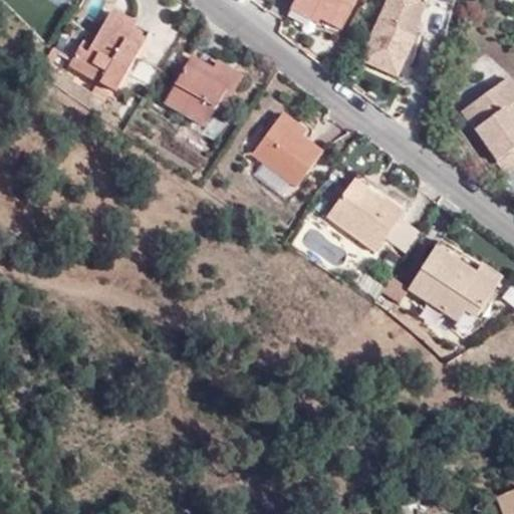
[(354,0),(294,0),(289,10),(317,25),(320,20),(340,30),(354,0)]
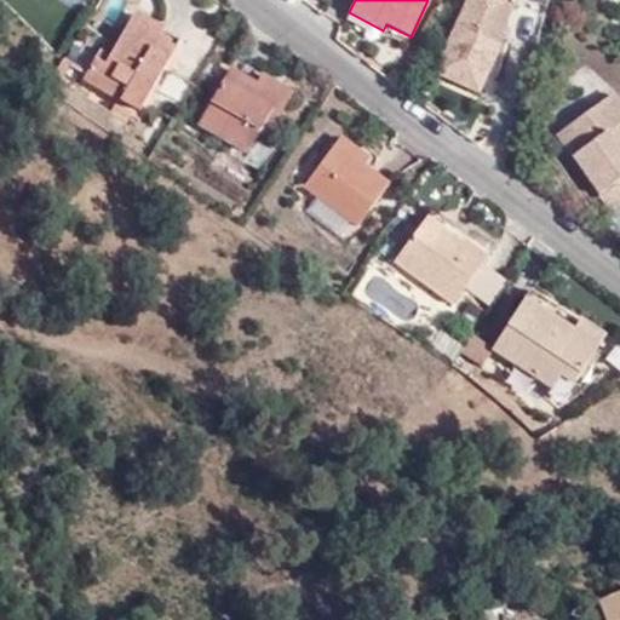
[(492,56),(512,11),(487,0),(468,0),(434,80),(476,101),(497,57),(492,56)]
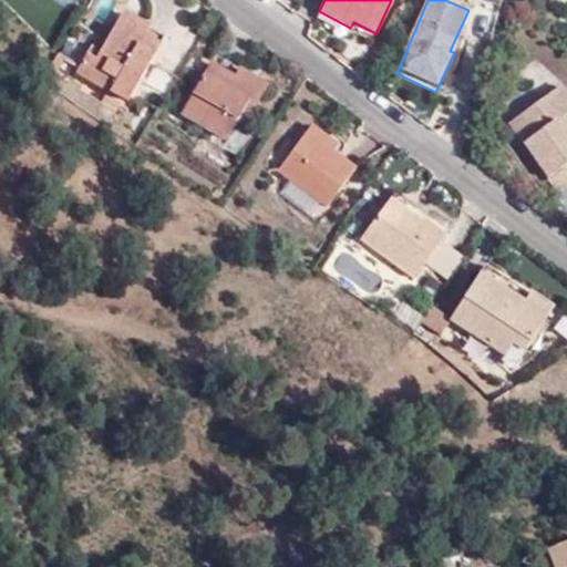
[(445,0),(468,10),(472,0),(445,0)]
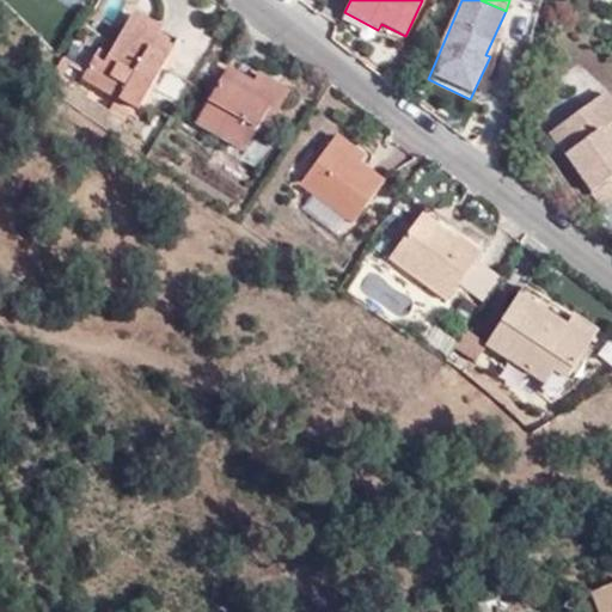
[(83,80),(138,111),(178,43),(132,17),(109,55),(98,50),(83,80)]
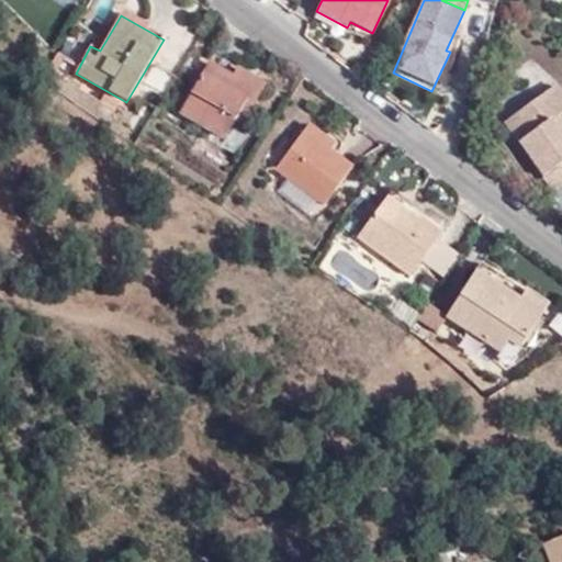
[(236,71),(239,66),(216,53),(181,113),(224,139),(235,120),(243,125),(265,89),(236,71)]
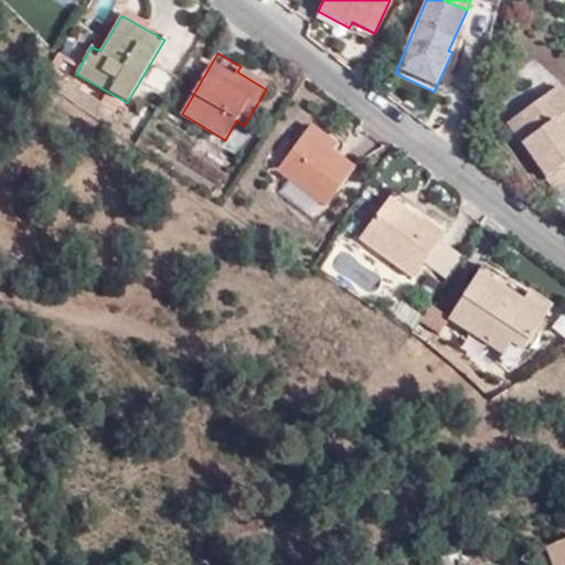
[(564,139),(553,123),(562,117),(564,114),(564,96),(558,86),(508,124),(556,193),(564,187),(564,139)]
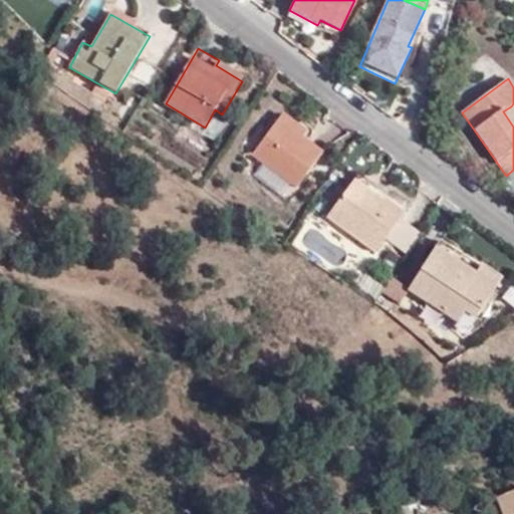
[(513,109),(511,106),(503,111),(513,126),(513,109)]
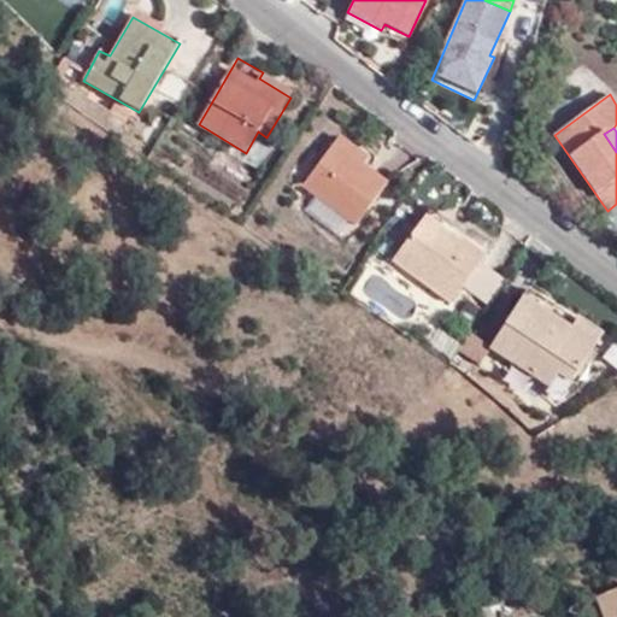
[(363,168),(354,160),(360,153),(341,137),(303,187),(356,227),(387,186),(363,168)]
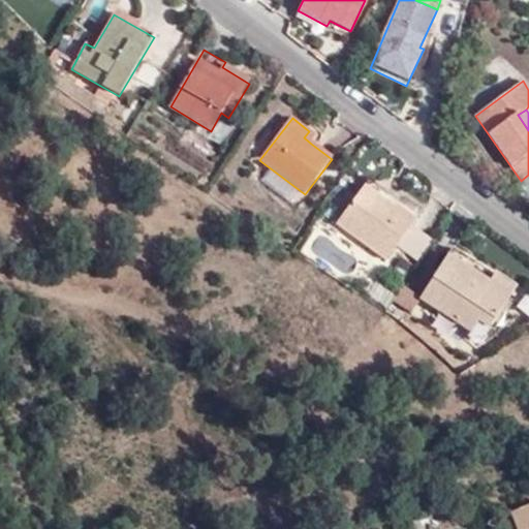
[(311,144),(317,136),(309,131),(304,137),(311,144)]
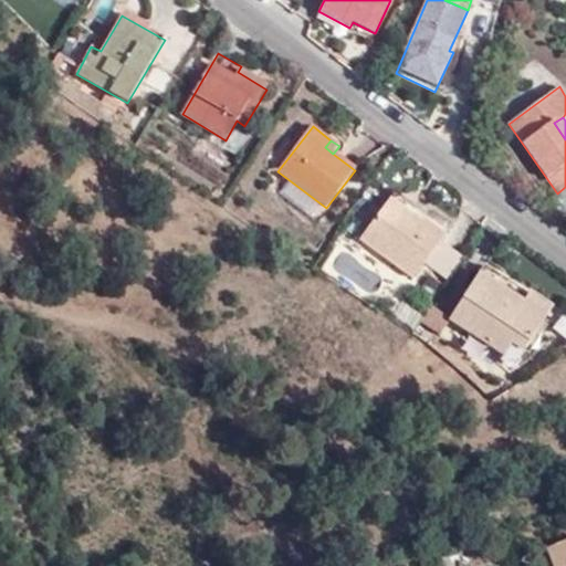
[(425,216),(395,195),(389,201),(419,223),(421,221),(425,216)]
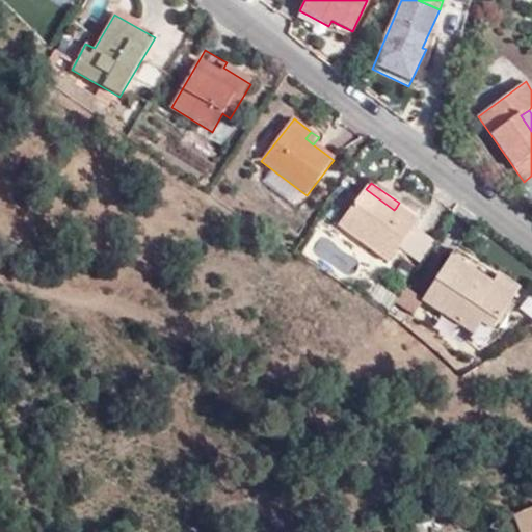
[(396,208),(394,210),(366,189),(339,227),(388,262),(417,221),(396,208)]
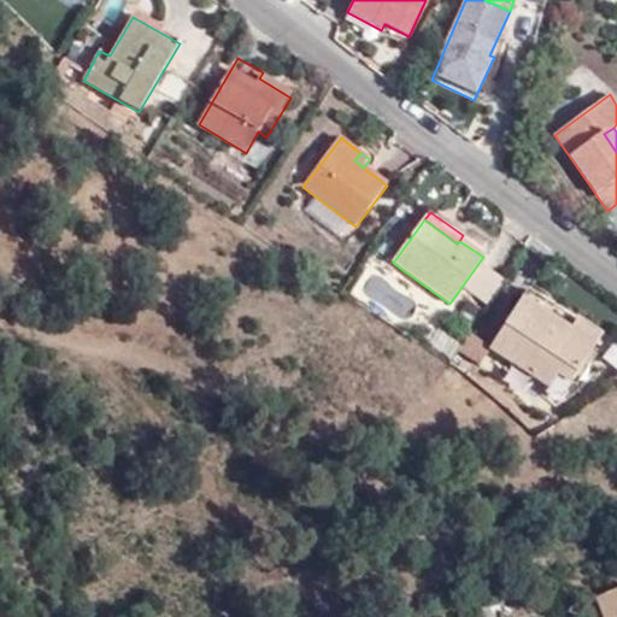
[(569,334),(573,329),(594,345),(599,339),(527,291),(519,300),(569,334)]
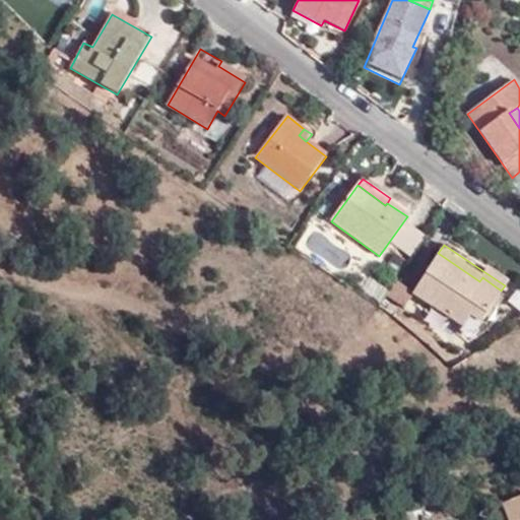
[(471,316),(481,323),(501,290),(482,277),(479,281),(438,253),(411,294),(463,327),(471,316)]
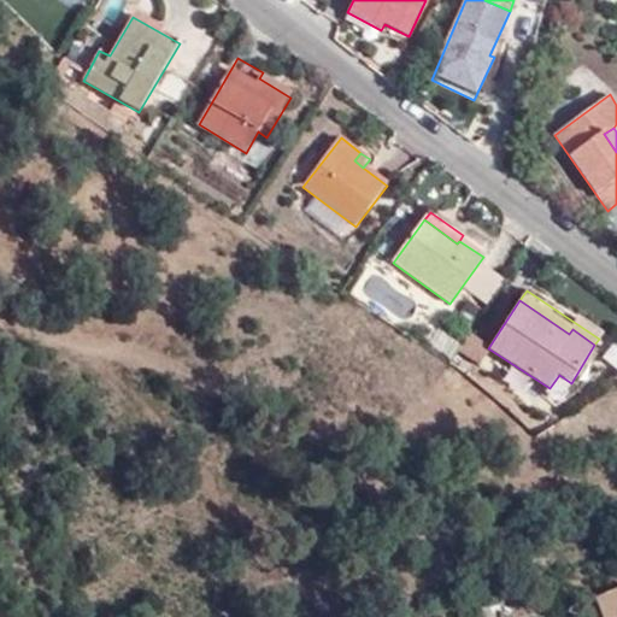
[(477,365),(488,348),(468,336),(457,353),(477,365)]
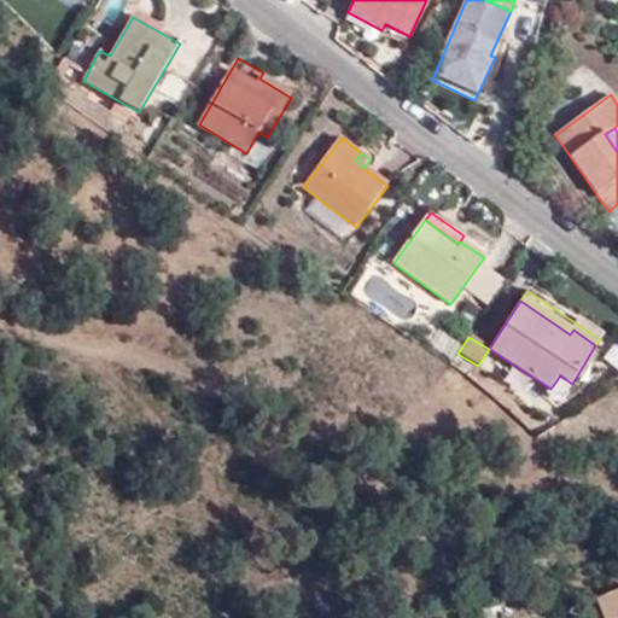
[(617,617),(617,590),(596,599),(602,617),(617,617)]
